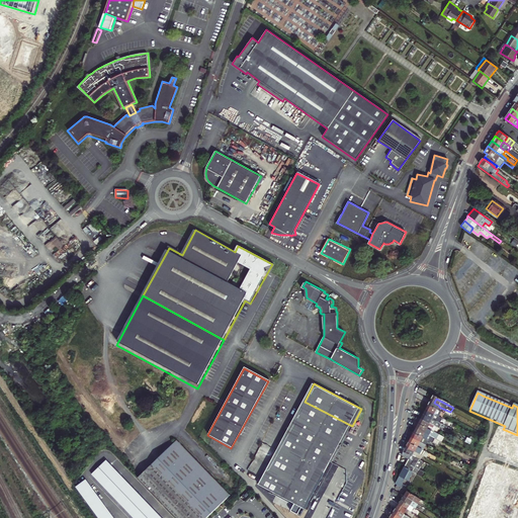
[(350,425),(305,402),(259,485),(305,509),(350,425)]
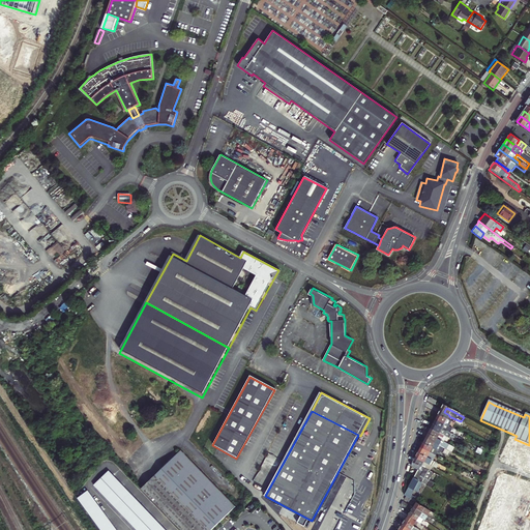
[(468,425),(461,421),(453,418),(449,416),(449,415),(444,412),(444,413),(443,415),(442,417),(451,422),(459,427),(465,430),(468,425)]
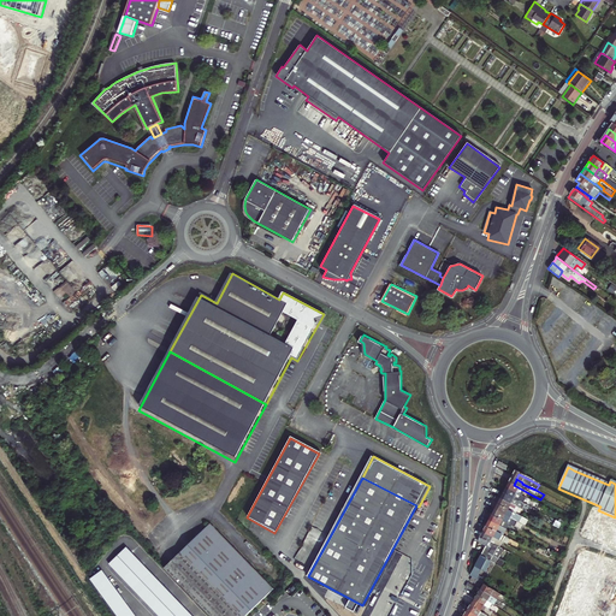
[(525,491),(514,485),(511,487),(510,490),(516,493),(515,495),(521,497),(529,501),(533,496),(525,491)]
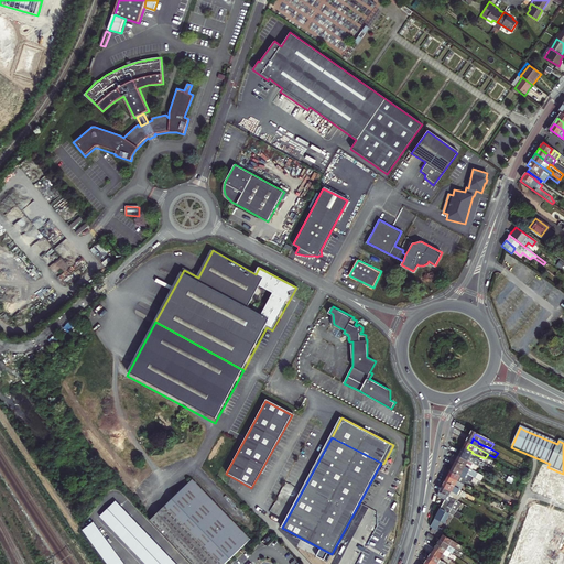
[(467,448),(467,449),(465,455),(488,467),(490,462),(485,458),(477,455),(472,453),(473,452),(467,448)]
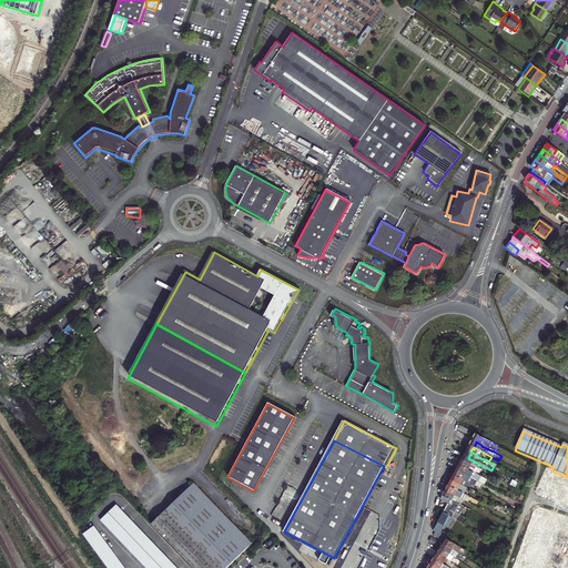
[(495,472),(492,470),(468,458),(467,460),(466,463),(470,465),(470,466),(475,468),(476,468),(482,472),(492,477),(495,472)]
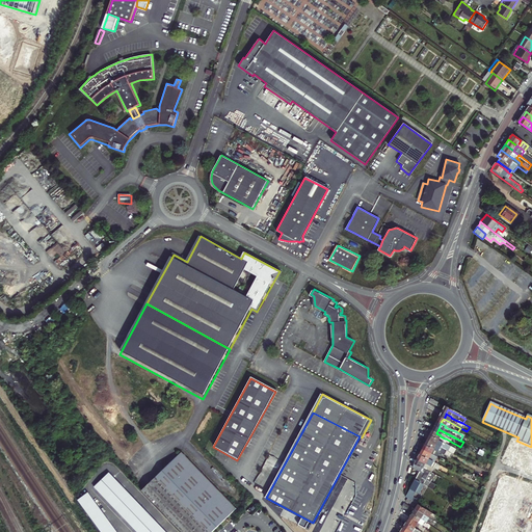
[(448,446),(451,442),(446,439),(445,439),(441,436),(441,435),(436,433),(435,434),(434,436),(433,439),(448,446)]
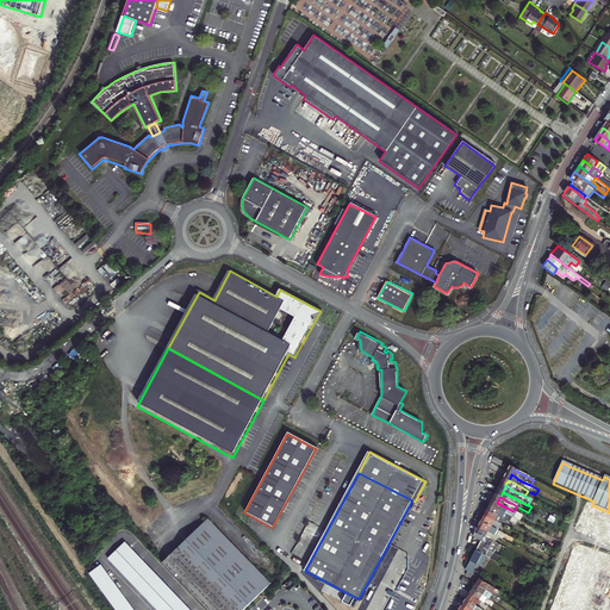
[(499,511),(505,515),(505,514),(517,520),(518,521),(522,515),(514,511),(497,503),(496,505),(495,508),(499,510),(499,511)]
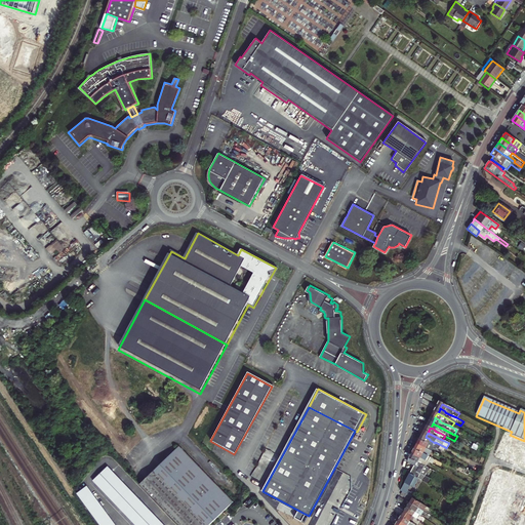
[(435,442),(435,443),(430,440),(430,439),(426,437),(426,438),(423,440),(422,442),(440,450),(442,452),(445,447),(435,442)]
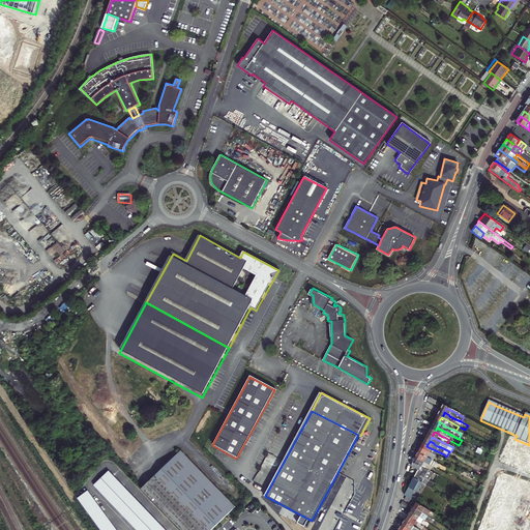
[(430,453),(429,454),(433,457),(434,455),(438,458),(440,460),(441,460),(444,454),(427,446),(425,448),(424,450),(430,453)]
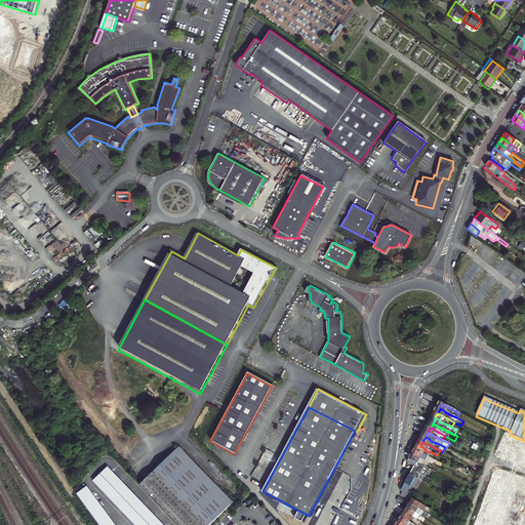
[(179,524),(213,524),(235,505),(178,446),(139,484),(179,524)]
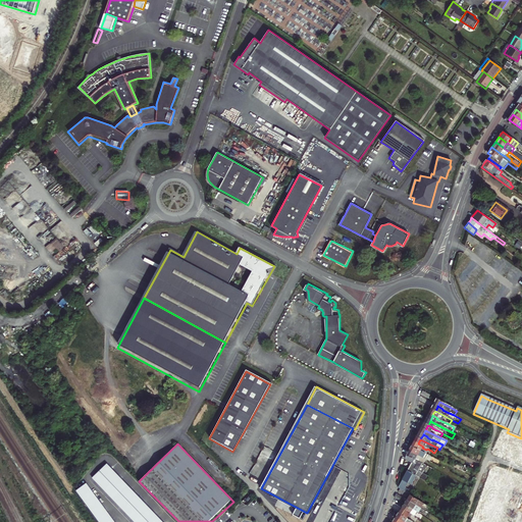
[(427,449),(426,450),(422,448),(423,447),(418,444),(418,445),(417,447),(416,449),(431,457),(433,455),(434,453),(433,453),(431,451),(427,449)]
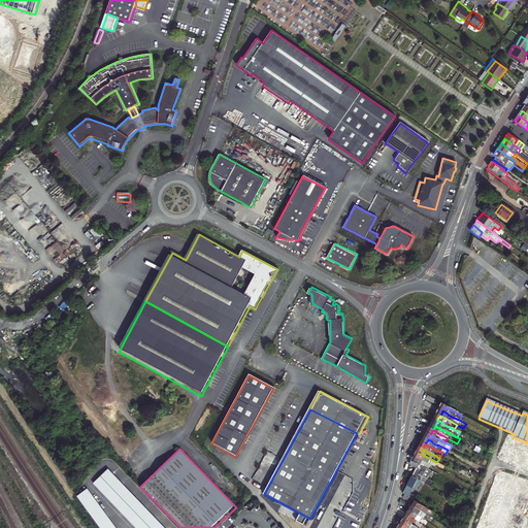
[(439,464),(436,462),(421,454),(420,456),(418,458),(423,461),(427,464),(427,463),(435,467),(439,469),(440,466),(438,465),(439,464)]
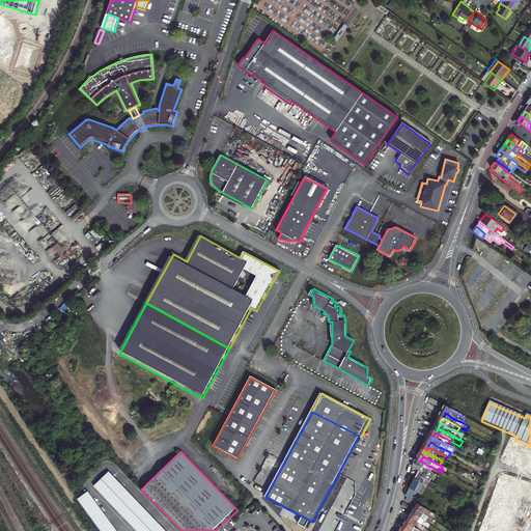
[(436,475),(438,470),(429,466),(429,467),(425,464),(420,460),(419,464),(418,466),(418,467),(425,470),(436,475)]
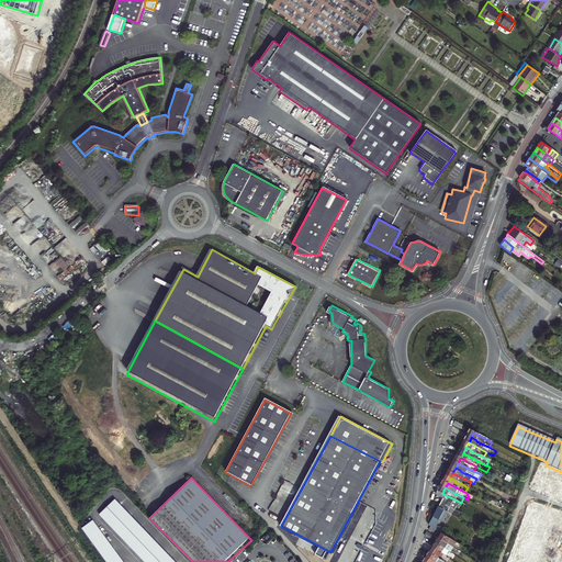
[(464,505),(461,503),(450,497),(449,499),(458,505),(451,515),(452,516),(453,516),(463,523),(467,517),(460,514),(464,505)]
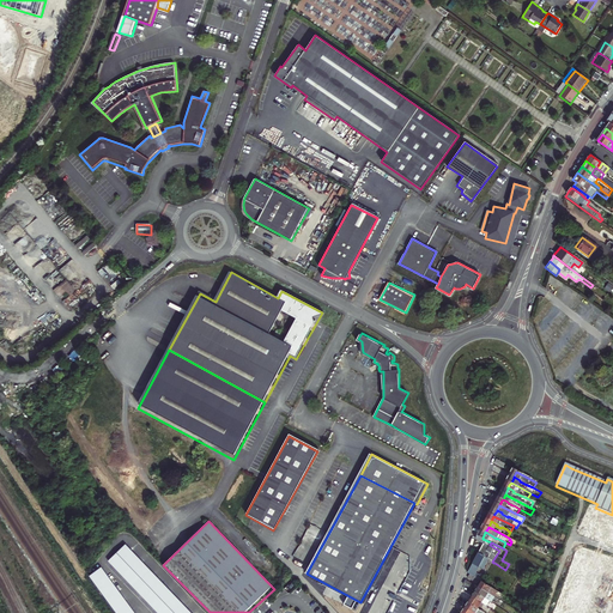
[(192,612),(125,544),(109,558),(162,612),(192,612)]
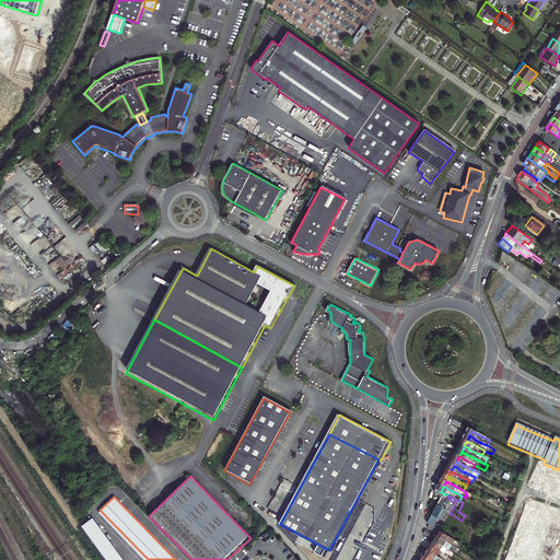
[(456,503),(447,498),(444,503),(441,509),(450,513),(456,503)]
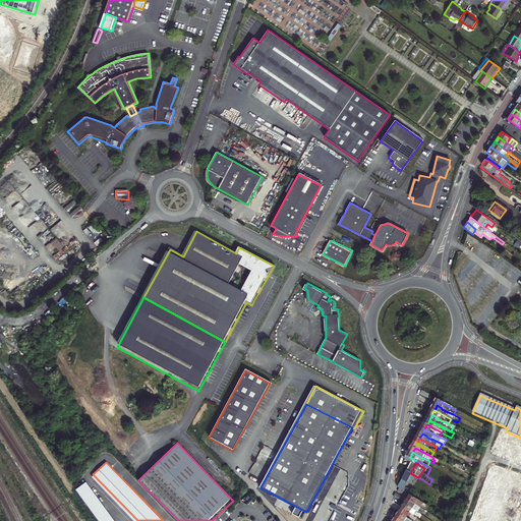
[(414,487),(419,478),(418,477),(410,473),(406,481),(402,490),(404,491),(405,493),(409,484),(414,487)]
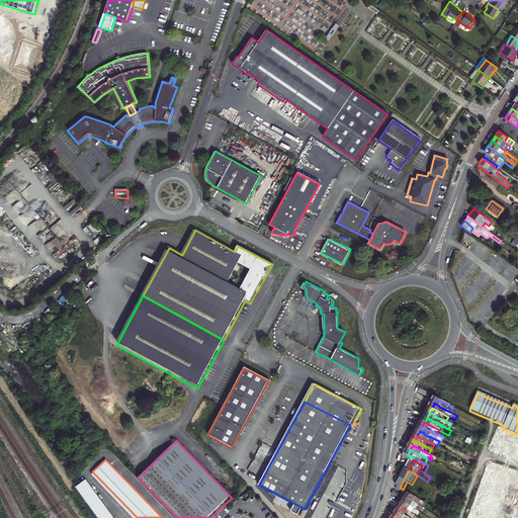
[(407,482),(403,490),(410,494),(411,495),(412,495),(414,491),(412,490),(414,486),(413,485),(418,476),(417,476),(412,485),(407,482)]
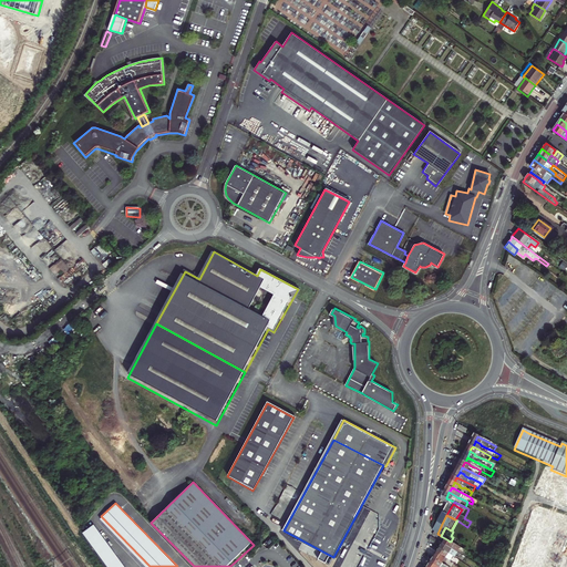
[(107,566),(130,566),(96,523),(82,533),(107,566)]
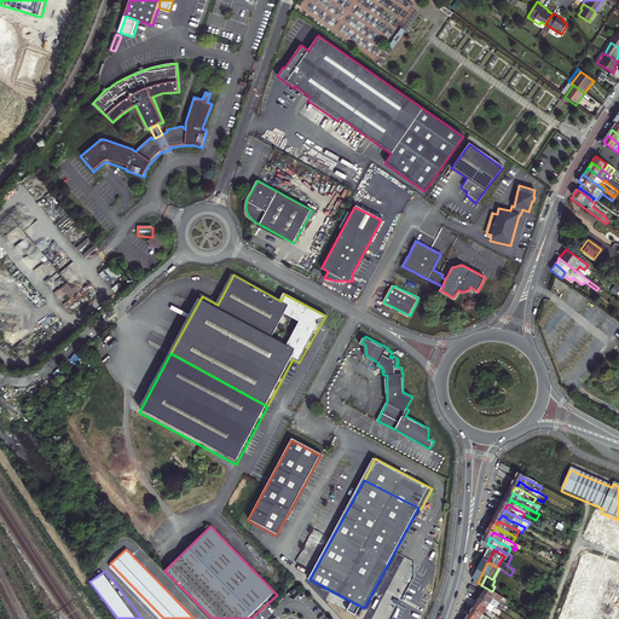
[(492,591),(491,591),(490,594),(487,596),(498,602),(501,597),(492,591)]
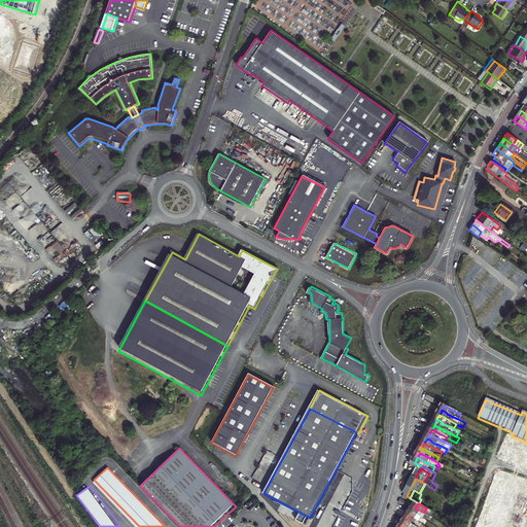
[(414,510),(413,512),(421,518),(424,513),(415,507),(414,510)]
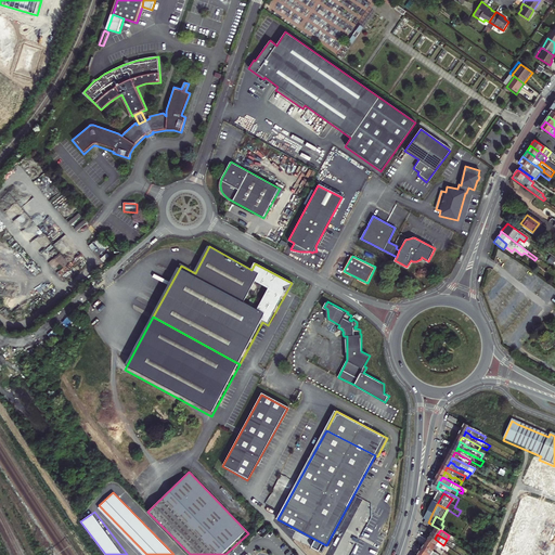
[(443,545),(435,539),(433,542),(431,544),(436,547),(437,546),(441,549),(443,545)]
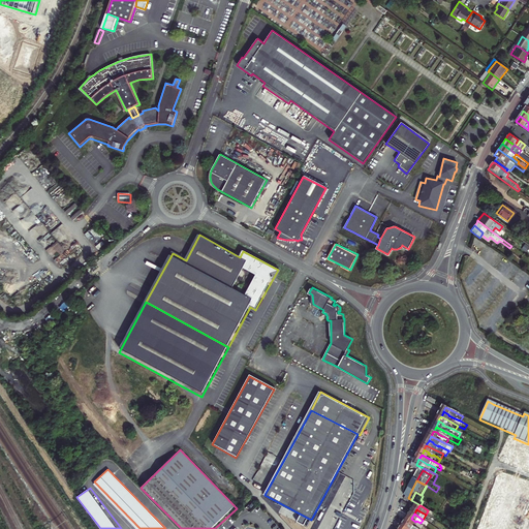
[(419,524),(421,523),(416,521),(415,522),(411,519),(409,521),(408,523),(416,528),(419,524)]
